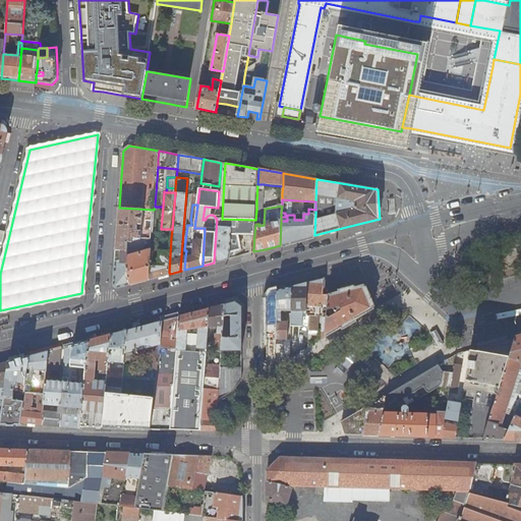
[(157,251),(152,251),(151,255),(154,255),(154,259),(157,259),(157,263),(159,263),(160,250),(160,242),(161,243),(161,240),(163,240),(164,237),(171,238),(172,229),(161,229),(163,207),(155,207),(154,210),(152,240),(158,240),(157,251)]
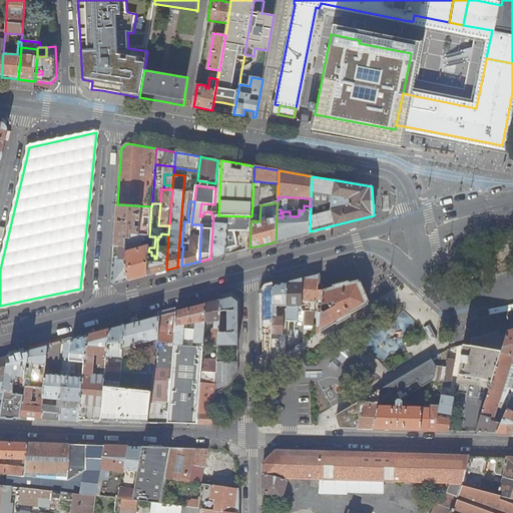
[(149,236),(151,206),(117,204),(116,225),(114,245),(126,246),(127,238),(131,238),(132,233),(140,235),(144,236),(149,236)]
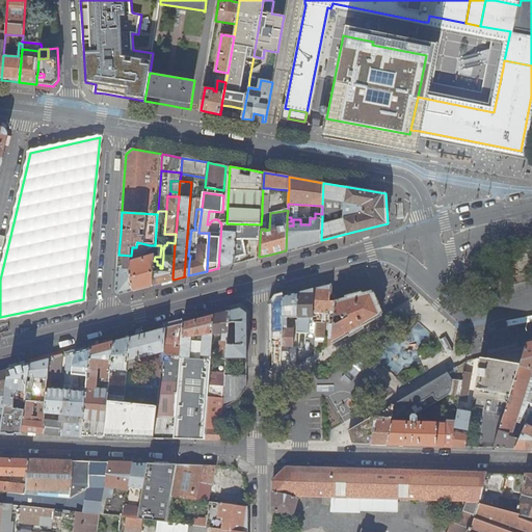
[(286,250),(304,245),(309,244),(321,240),(322,218),(315,218),(310,218),(310,224),(300,224),(300,219),(293,219),(293,225),(287,225),(286,250)]
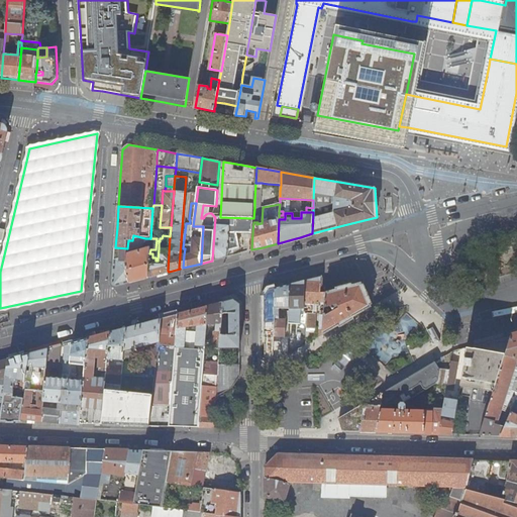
[(229,232),(252,233),(253,222),(253,218),(220,217),(215,217),(212,261),(228,256),(229,232)]
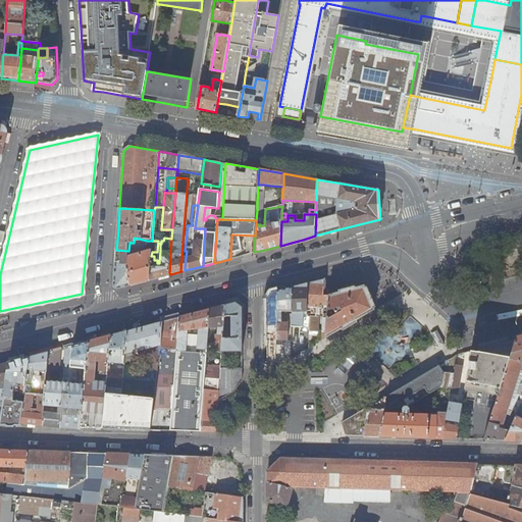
[(128,256),(146,251),(147,243),(147,241),(143,240),(135,238),(134,243),(129,243),(128,251),(128,256)]
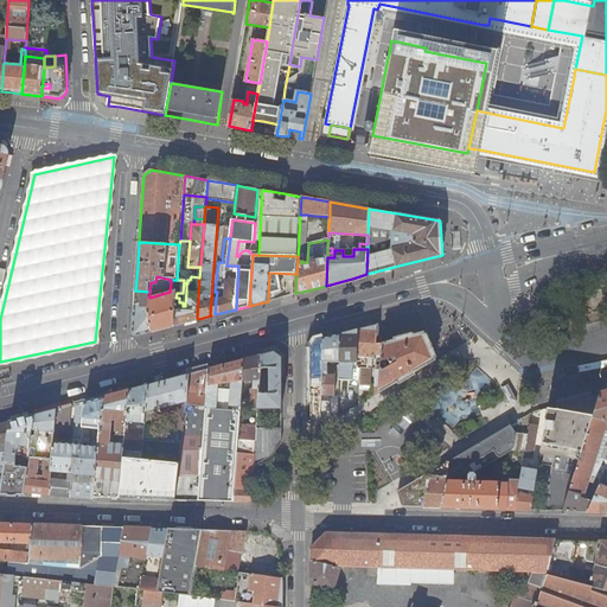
[(190,292),(186,292),(185,306),(183,306),(183,302),(179,302),(179,298),(176,298),(174,326),(187,323),(198,319),(197,318),(199,278),(191,276),(190,280),(190,292)]
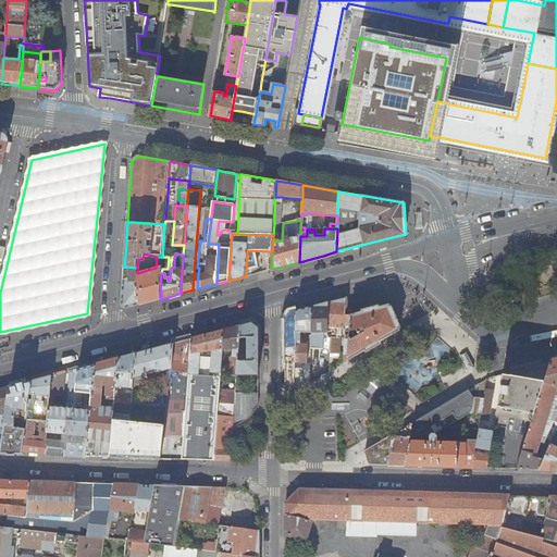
[(125,308),(139,305),(136,292),(137,273),(137,268),(124,267),(123,297),(122,305),(122,306),(122,307),(123,307),(124,308),(125,308)]
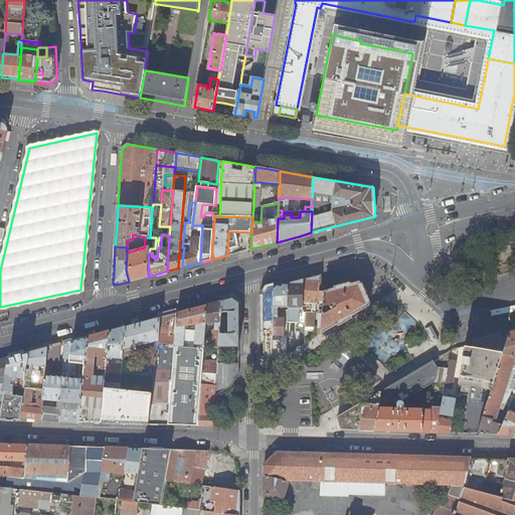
[(144,247),(127,252),(126,270),(129,282),(140,279),(148,277),(149,252),(150,248),(150,246),(144,247)]
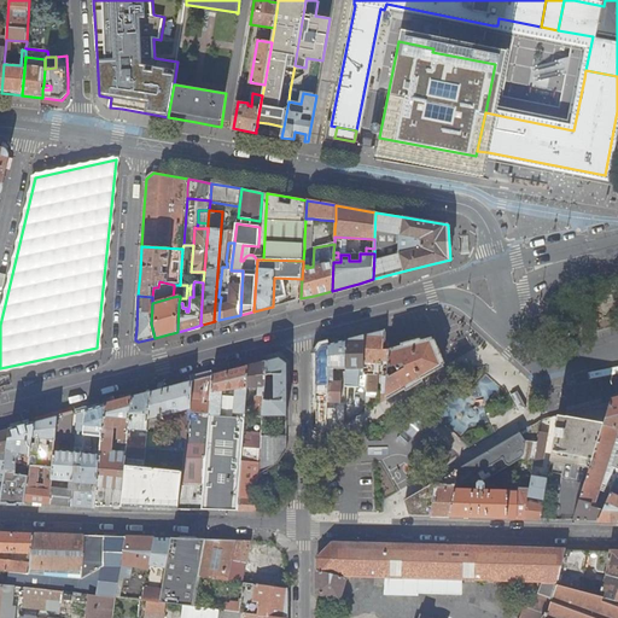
[(382,361),(389,361),(389,350),(389,349),(384,349),(385,330),(373,333),(365,336),(365,375),(368,375),(367,389),(367,392),(378,392),(378,374),(375,374),(375,363),(382,363),(382,361)]
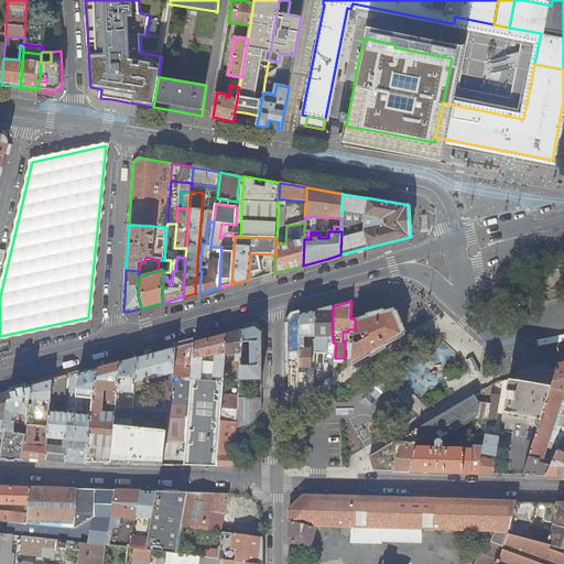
[(315,353),(335,355),(336,343),(333,343),(333,306),(323,308),(316,311),(315,336),(315,353)]
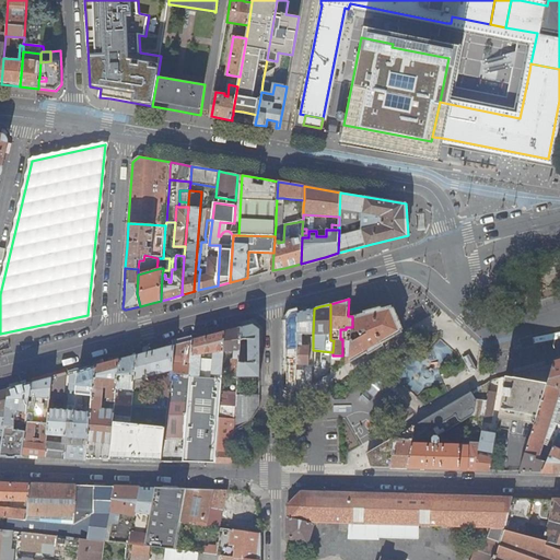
[(347,357),(346,365),(368,352),(401,331),(392,306),(371,313),(352,317),(352,327),(351,337),(350,357),(347,357)]
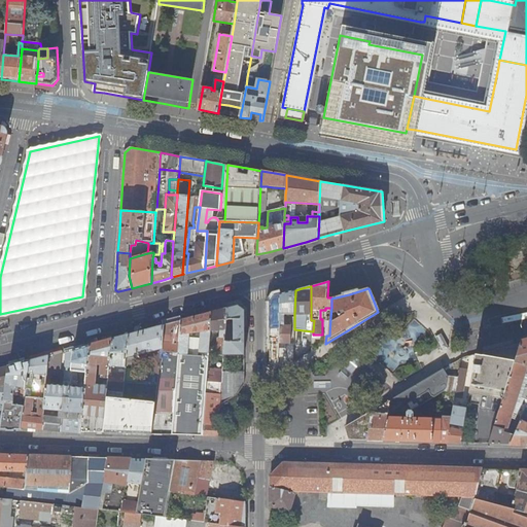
[(284,314),(294,314),(295,290),(288,291),(280,293),(279,337),(279,340),(279,343),(290,343),(290,325),(284,325),(284,314)]
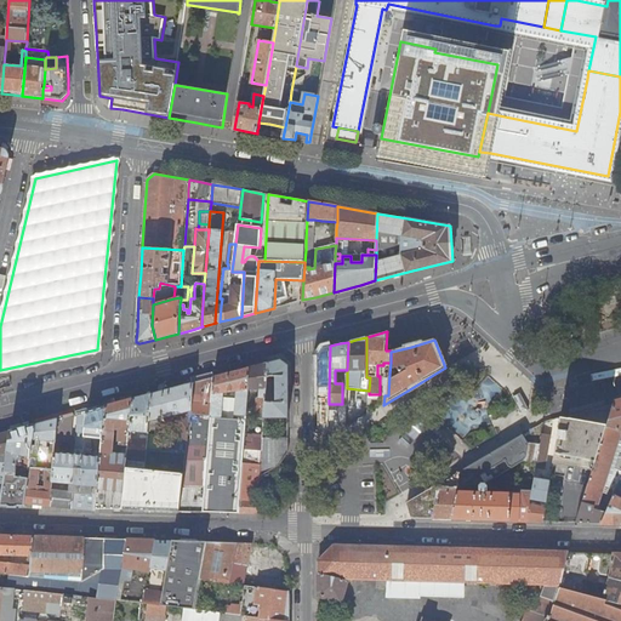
[(318,397),(329,397),(330,346),(328,347),(324,348),(318,355),(318,397)]
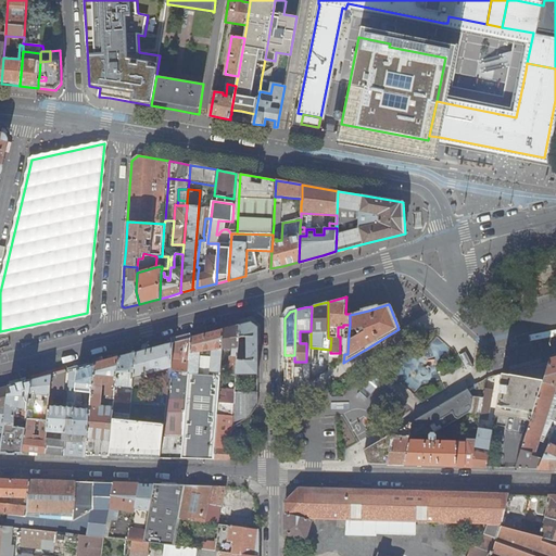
[(254,375),(258,375),(258,351),(258,327),(251,323),(240,325),(239,338),(248,338),(247,362),(238,361),(237,375),(254,375)]
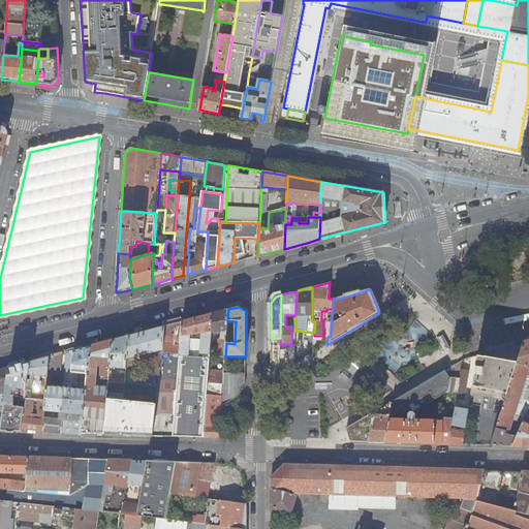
[(218,355),(225,356),(226,343),(227,321),(228,309),(223,311),(216,312),(213,313),(211,332),(222,332),(221,339),(219,339),(218,355)]
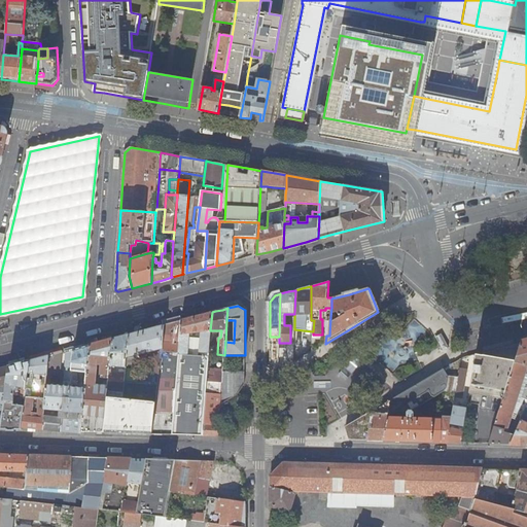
[(178,354),(187,355),(189,338),(189,334),(202,331),(201,338),(200,352),(209,353),(210,338),(210,330),(212,312),(198,316),(181,321),(178,353),(178,354)]
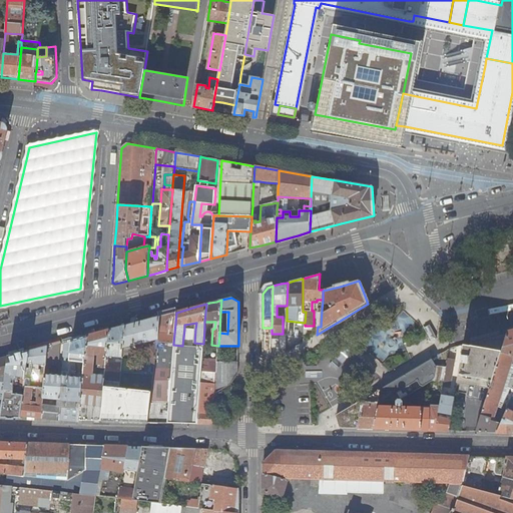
[(228,312),(220,312),(219,333),(227,334),(228,312)]
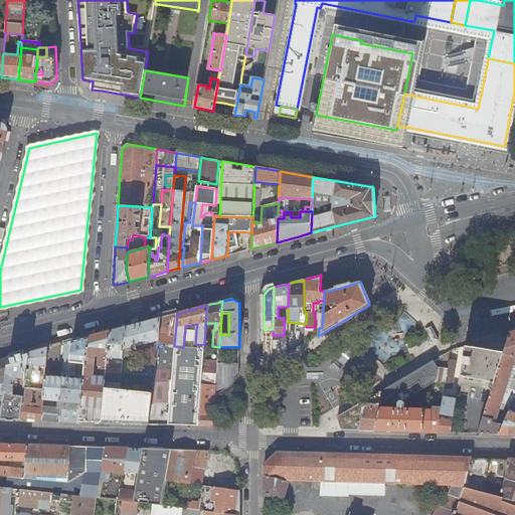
[(170,345),(174,345),(177,314),(168,316),(160,318),(158,344),(170,345)]
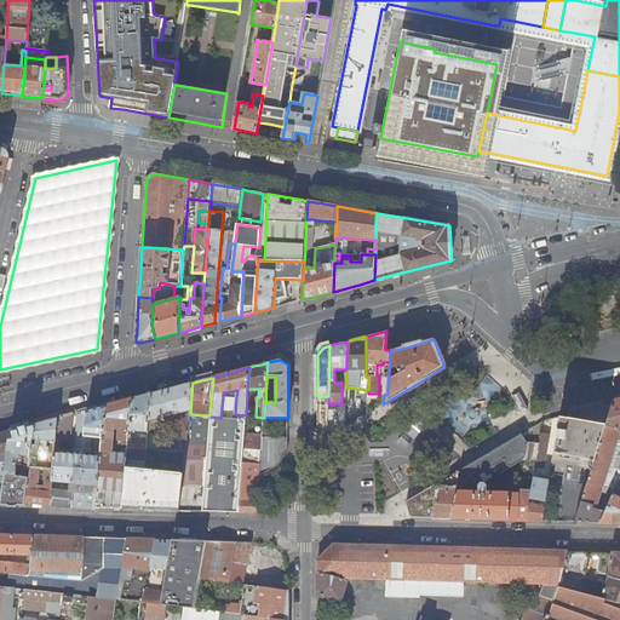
[(176,452),(145,449),(145,451),(144,465),(144,469),(141,509),(181,510),(188,434),(190,414),(193,383),(171,389),(150,394),(148,422),(182,413),(181,418),(178,420),(176,443),(177,443),(176,452)]
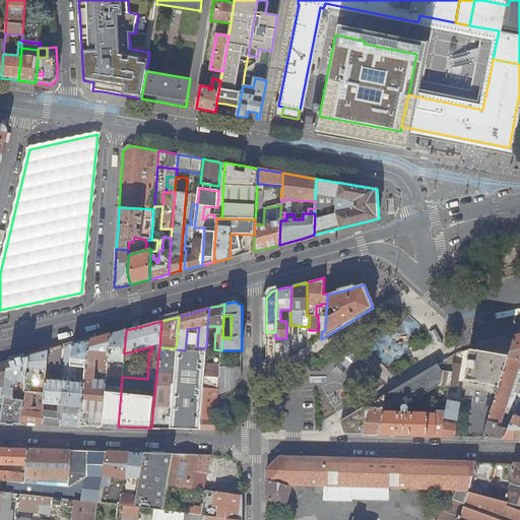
[(118,369),(108,368),(108,371),(107,377),(122,378),(122,377),(124,353),(126,330),(118,333),(111,334),(109,361),(118,363),(118,369)]
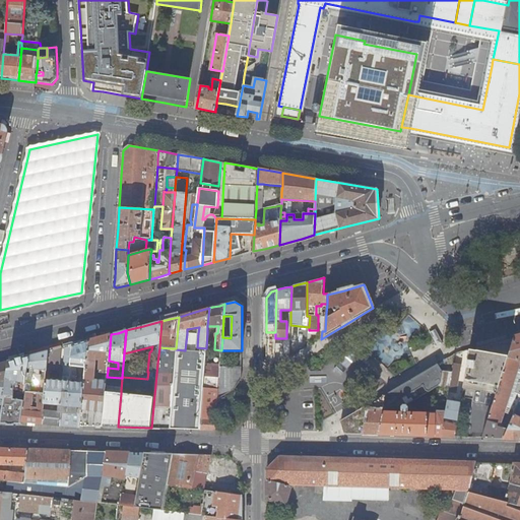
[(185,350),(197,350),(197,347),(198,333),(187,333),(185,350)]
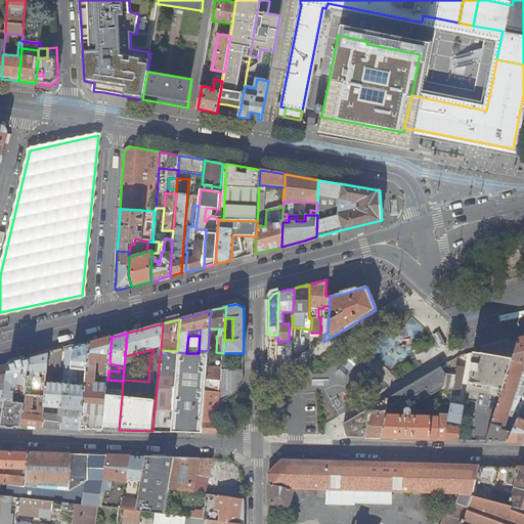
[(96,413),(95,430),(102,430),(106,393),(106,388),(107,384),(94,382),(96,360),(102,360),(100,373),(108,374),(108,370),(110,363),(112,337),(98,341),(89,343),(86,370),(85,386),(82,412),(82,417),(81,429),(89,430),(90,413),(96,413)]
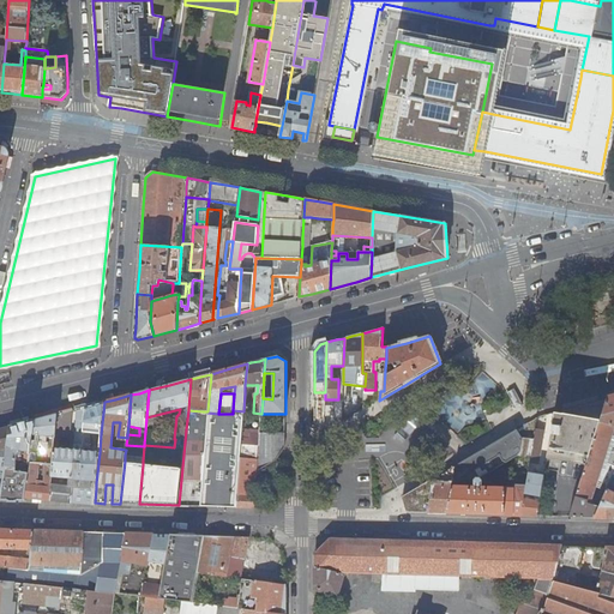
[(325,396),(314,396),(315,423),(324,428),(325,411),(325,399),(325,396)]
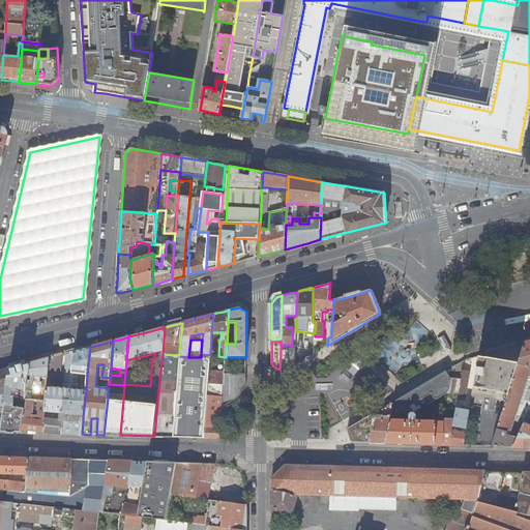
[(506,402),(495,438),(492,446),(503,446),(513,446),(529,410),(529,343),(524,345),(506,402)]
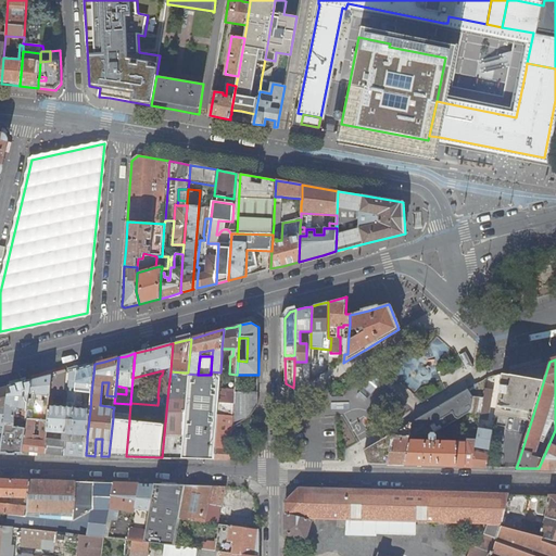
[(509,375),(503,374),(495,415),(531,421),(550,362),(548,362),(509,371),(509,375)]
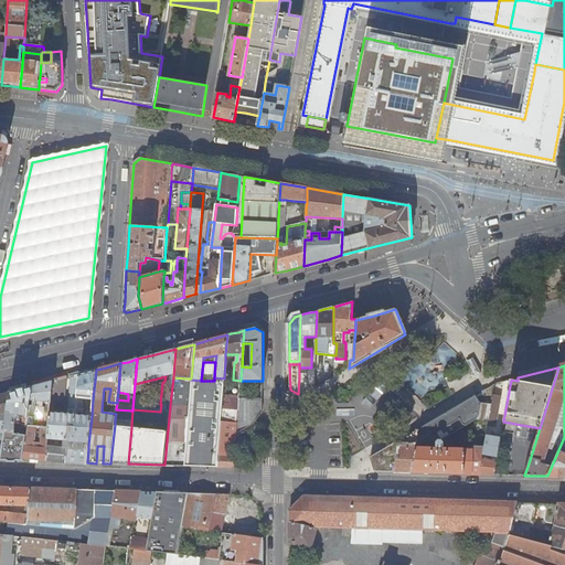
[(66,377),(52,382),(50,412),(50,415),(49,427),(48,438),(52,438),(64,439),(63,447),(52,446),(48,445),(46,461),(87,465),(87,462),(88,449),(84,449),(85,445),(88,445),(92,416),(78,415),(78,411),(75,409),(75,406),(82,407),(83,398),(93,400),(96,370),(72,376),(68,408),(70,408),(70,414),(65,414),(63,414),(64,402),(66,377)]
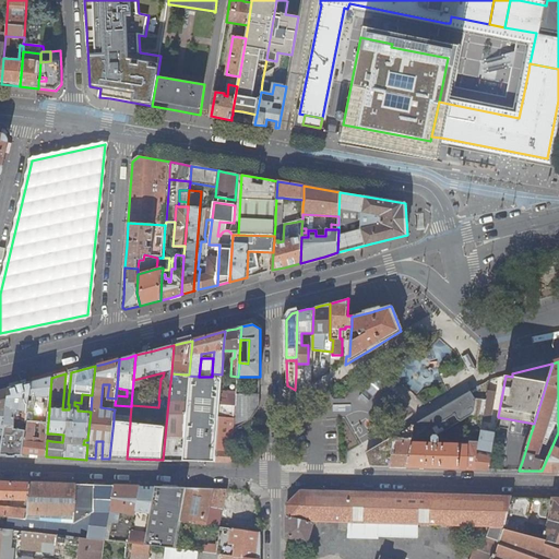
[(304,375),(296,375),(295,390),(299,391),(306,388),(304,375)]
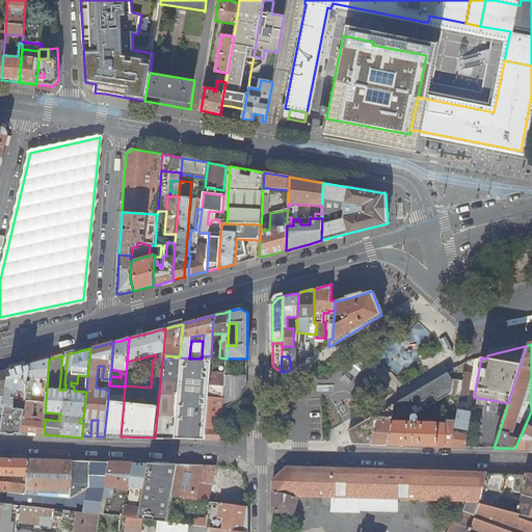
[(189,358),(180,357),(178,382),(177,402),(194,404),(197,363),(201,363),(202,360),(202,358),(189,358)]
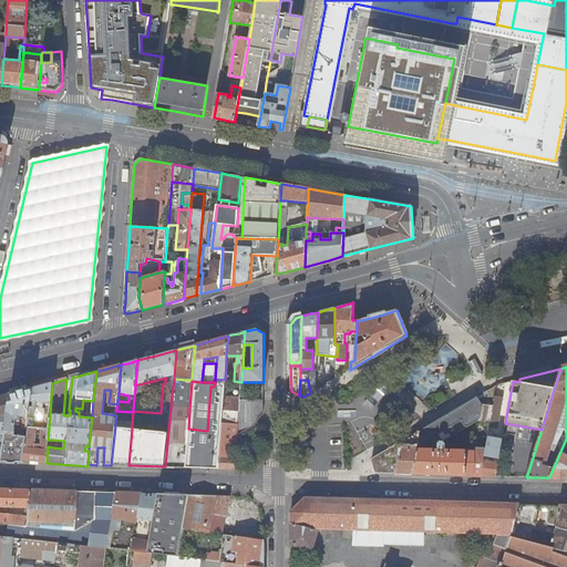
[(37,402),(34,428),(37,428),(42,428),(49,429),(50,416),(50,413),(51,403),(52,383),(41,387),(32,389),(30,402),(37,402)]
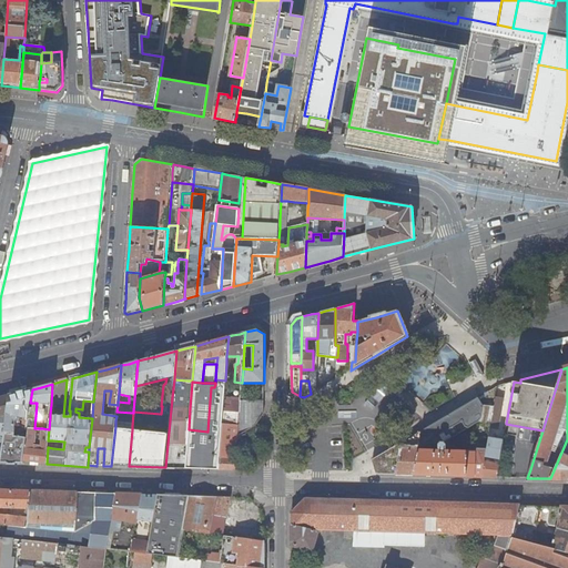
[(208,432),(189,429),(185,468),(201,468),(219,469),(222,412),(223,397),(224,385),(215,384),(214,387),(211,387),(208,432)]
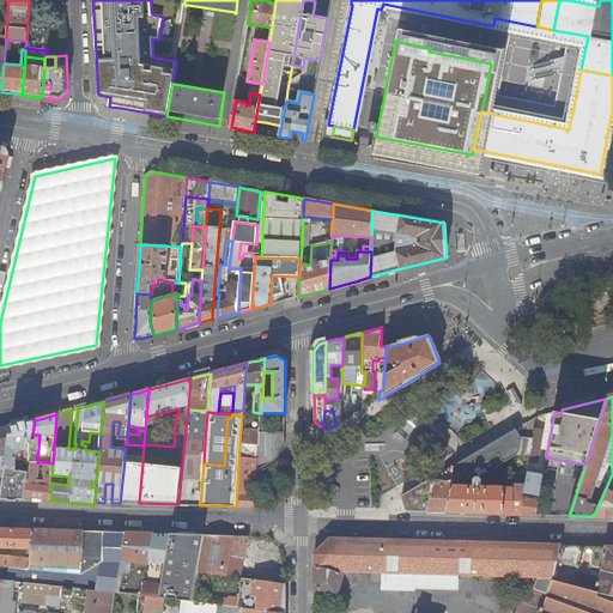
[(25,461),(30,461),(32,435),(35,420),(24,423),(11,426),(8,447),(2,489),(0,498),(14,499),(25,499),(25,497),(28,472),(16,471),(18,455),(19,450),(23,450),(22,457),(25,461)]
